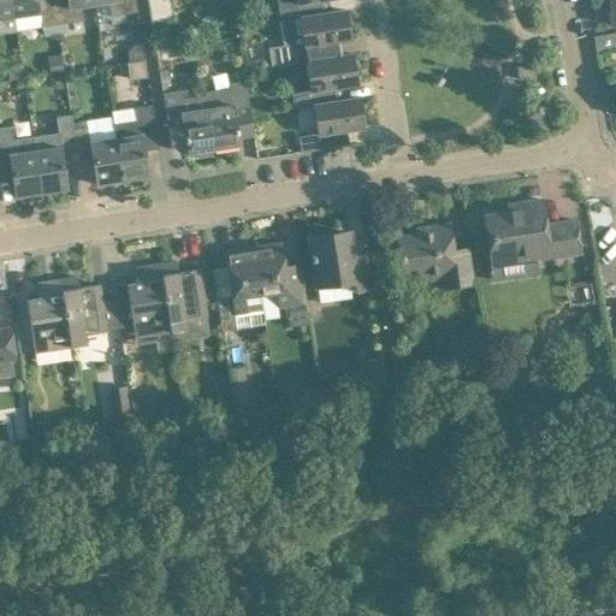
[(0,0),(0,18),(15,17),(11,0),(0,0)]
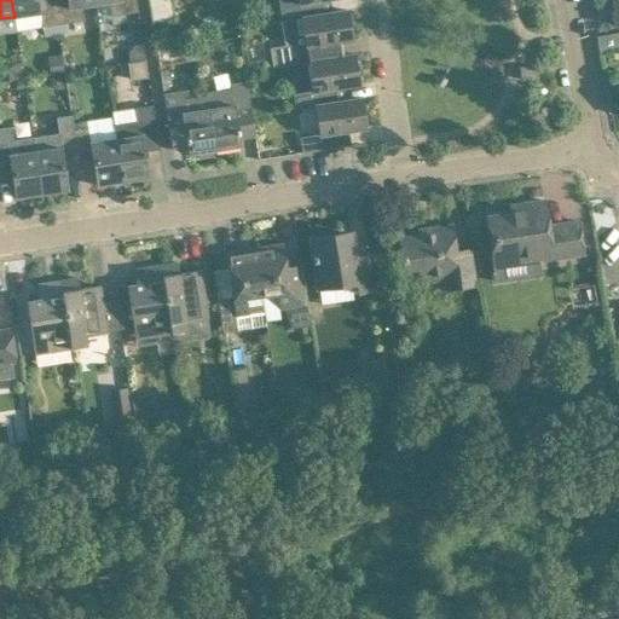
[(57,24),(53,0),(11,0),(15,17),(40,13),(42,27),(57,24)]
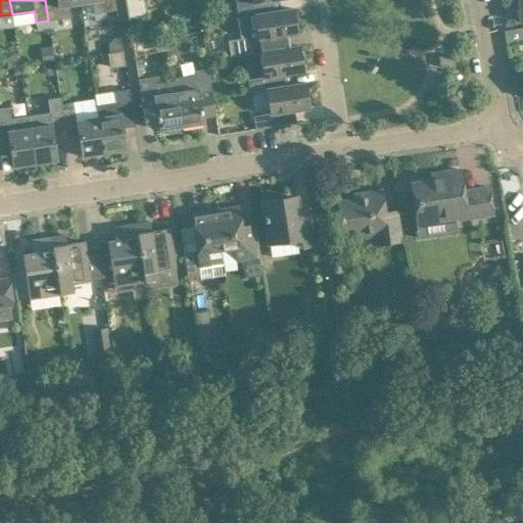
[(81,4),(80,0),(45,0),(48,20),(70,17),(69,5),(81,4)]
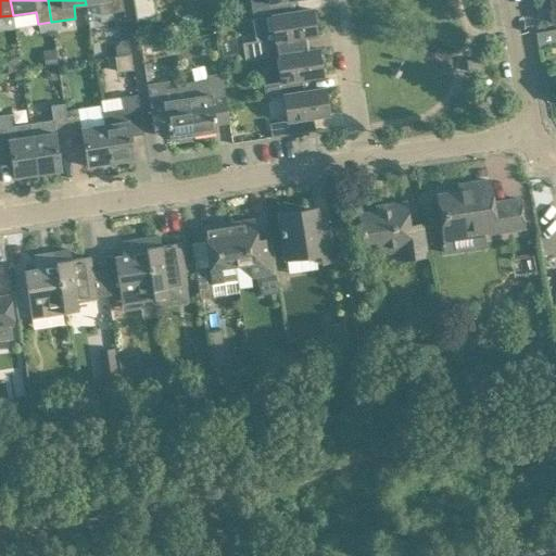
[(85,0),(86,4),(98,2),(100,15),(124,11),(122,0),(85,0)]
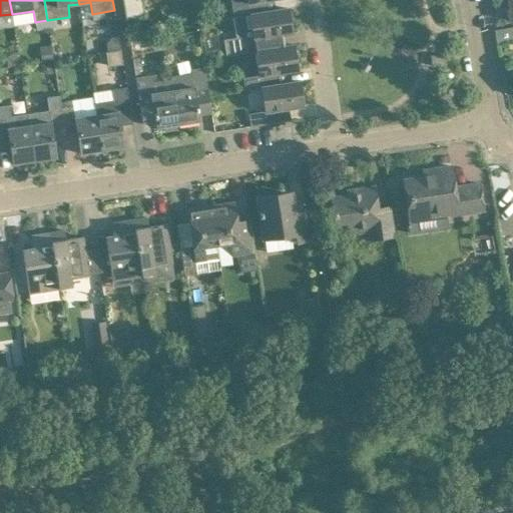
[(144,15),(141,0),(123,0),(126,18),(144,15)]
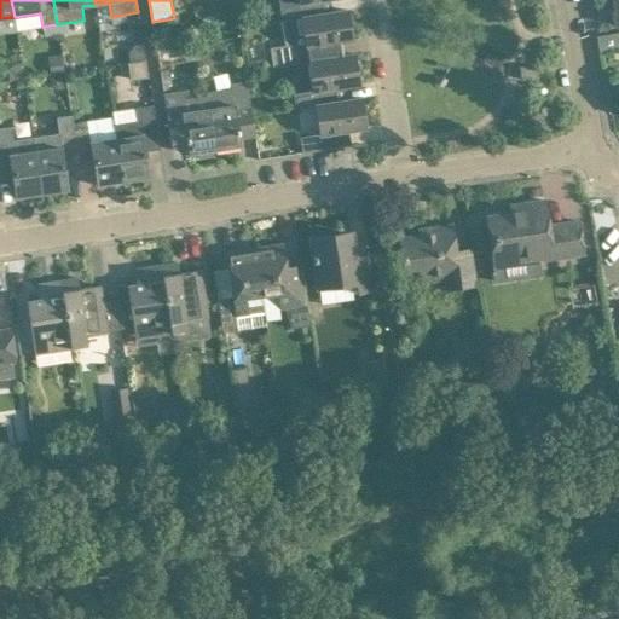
[(298,0),(299,4),(279,6),(282,22),(301,18),(320,16),(320,15),(318,0),(322,0),(298,0)]
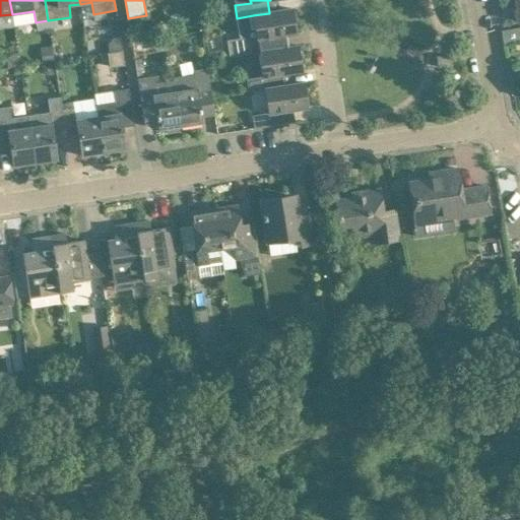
[(240,38),(226,40),(230,57),(237,56),(259,52),(275,50),(287,48),(285,36),(297,34),(295,21),(298,19),(297,14),(294,13),(294,9),(281,10),(269,12),(269,13),(253,15),(237,18),(240,38)]
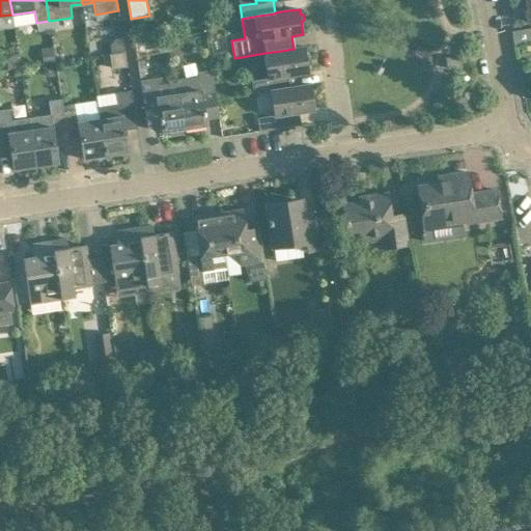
[(254,93),(270,91),(286,88),(284,76),(309,72),(307,59),(309,57),(309,52),(306,51),(305,47),(294,49),(281,51),(264,53),(268,78),(252,81),(254,93)]
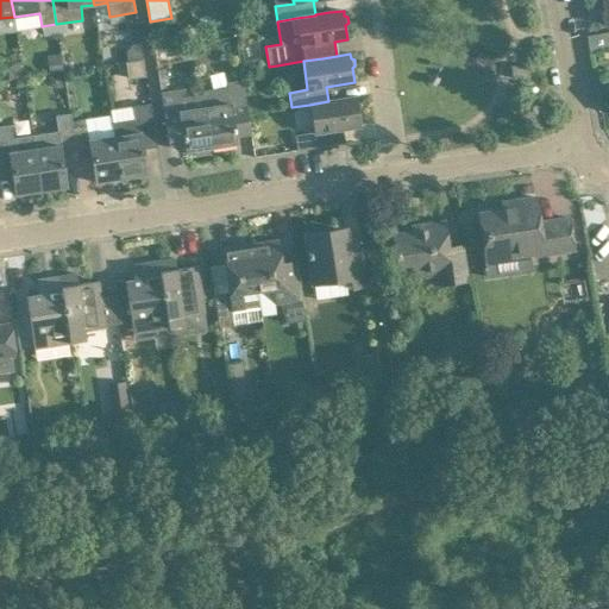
[(526,76),(526,75),(523,64),(512,67),(514,79),(526,76)]
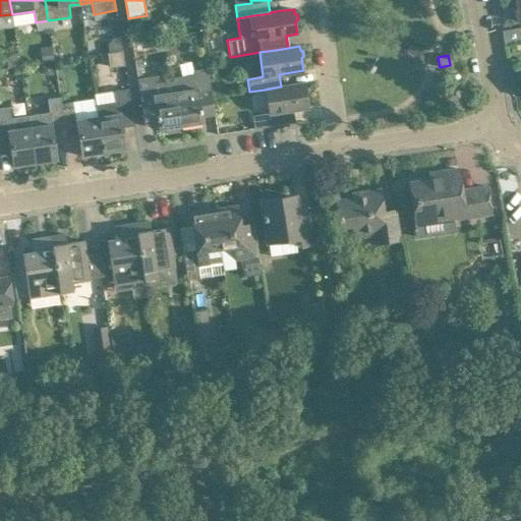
[(195,74),(174,77),(175,90),(181,126),(204,122),(203,116),(214,114),(215,114),(215,113),(213,102),(210,81),(209,72),(209,69),(195,71),(195,74)]
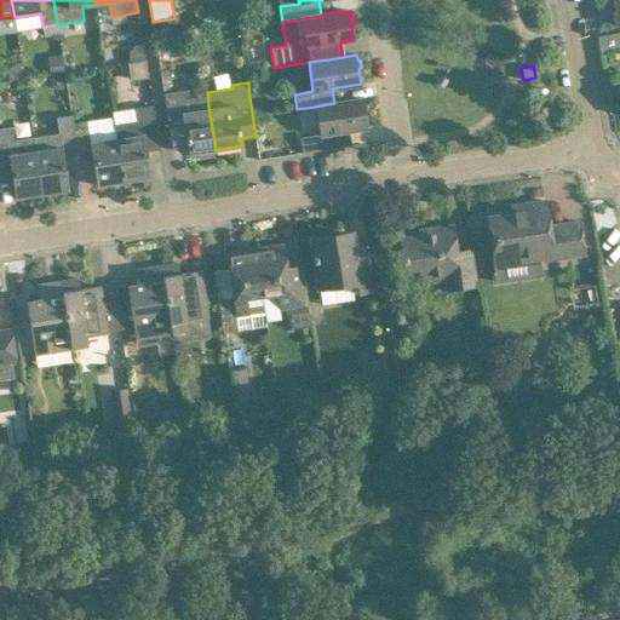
[(213,150),(216,150),(208,107),(207,92),(189,95),(189,91),(164,96),(172,149),(188,147),(189,154),(197,153),(199,158),(213,155),(213,150)]
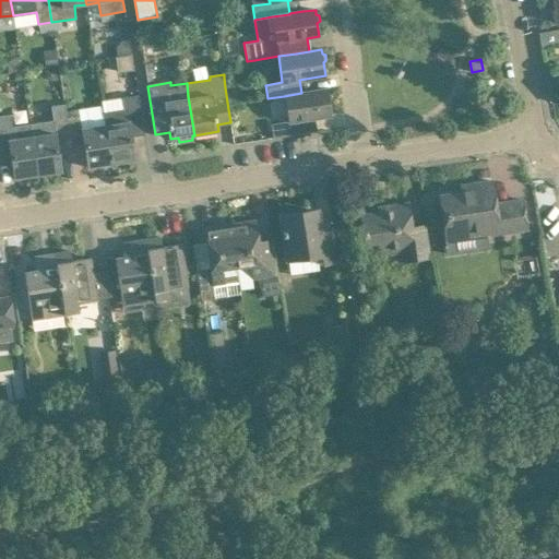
[(328,88),(301,93),(284,96),(288,121),(271,123),(273,139),(308,133),(306,119),(332,116),(330,102),(332,100),(331,95),(328,94),(328,88)]
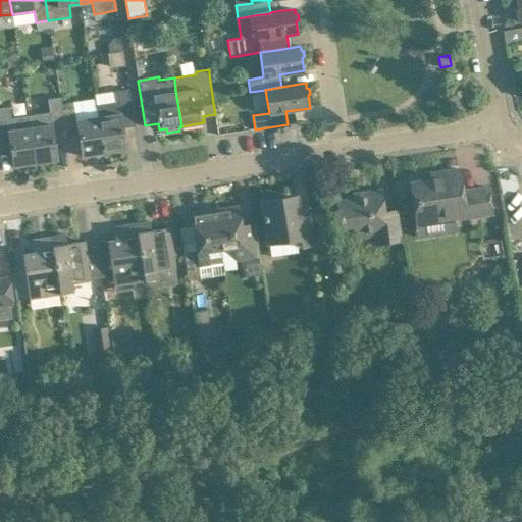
[(104,153),(126,149),(123,127),(136,126),(129,89),(115,91),(117,102),(97,105),(99,117),(104,153)]
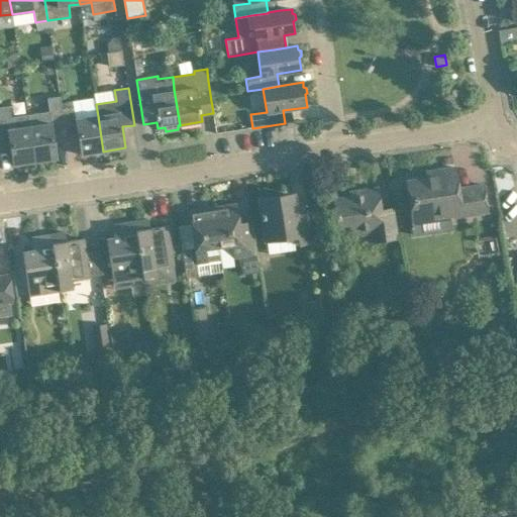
[(49,111),(39,113),(28,114),(35,162),(58,158),(55,137),(66,135),(63,109),(62,109),(60,96),(47,98),(49,111)]
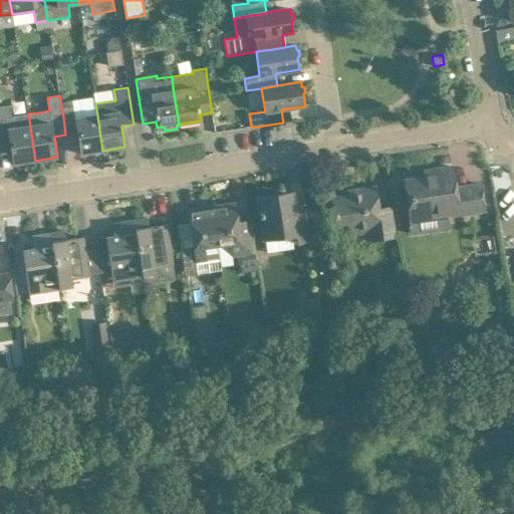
[(0,145),(10,144),(13,164),(35,161),(28,113),(12,116),(11,105),(0,106),(0,145)]
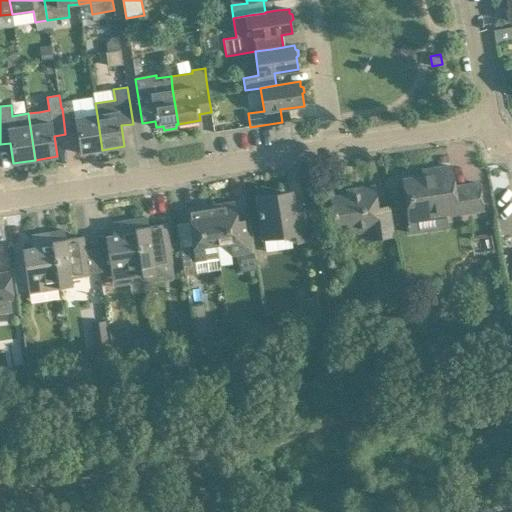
[(74,106),(62,108),(65,134),(77,132),(80,153),(102,150),(97,115),(75,118),(74,106)]
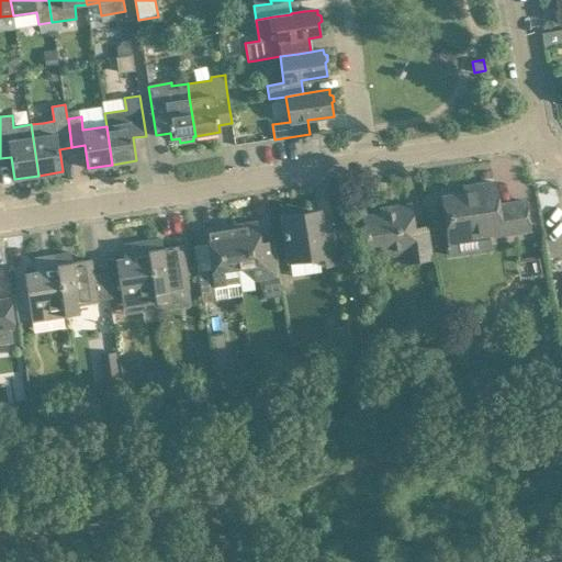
[(530,231),(529,223),(526,201),(498,205),(495,182),(478,186),(479,191),(442,198),(449,243),(530,231)]
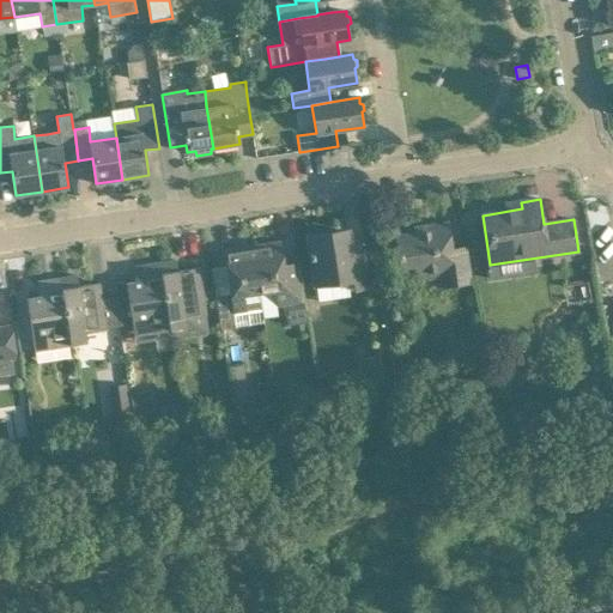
[(472,283),(469,271),(466,247),(451,249),(448,223),(416,228),(416,232),(396,236),(402,277),(441,271),(443,287),(472,283)]
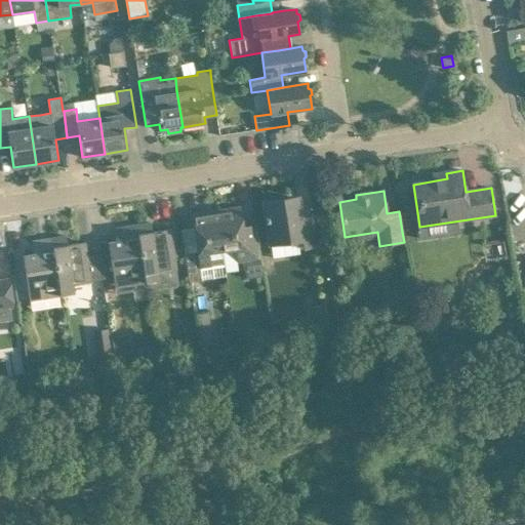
[(297,198),(265,203),(267,216),(265,217),(266,223),(268,221),(271,242),(271,246),(273,257),(299,254),(298,247),(303,247),(305,247),(317,245),(315,236),(314,231),(311,210),(299,212),(297,198)]
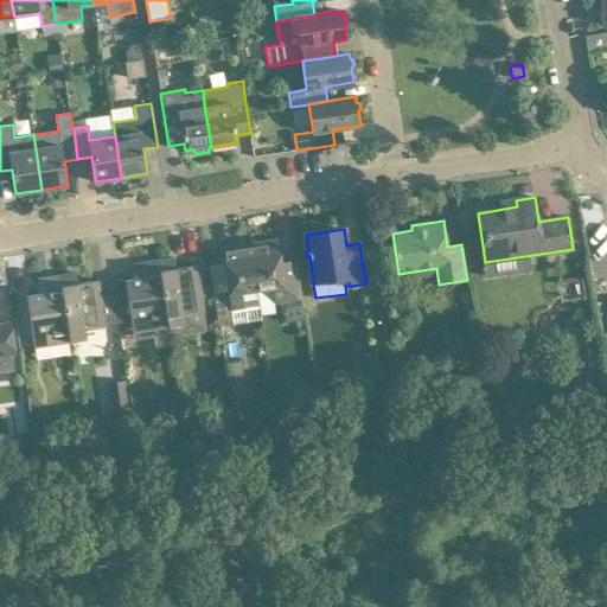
[(278,240),(250,243),(257,291),(272,288),(274,304),(280,302),(287,324),(305,320),(301,299),(299,283),(295,260),(281,262),(278,240)]
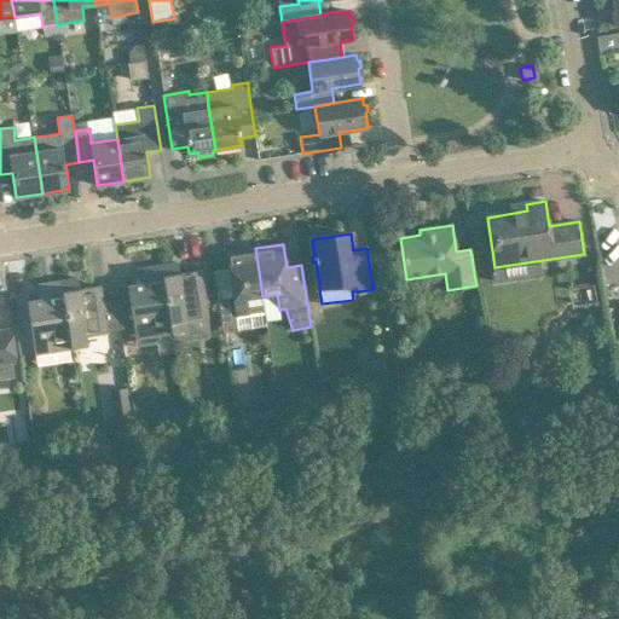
[(226,253),(229,270),(232,296),(219,299),(223,323),(224,333),(238,330),(236,316),(265,312),(262,296),(255,248),(226,253)]
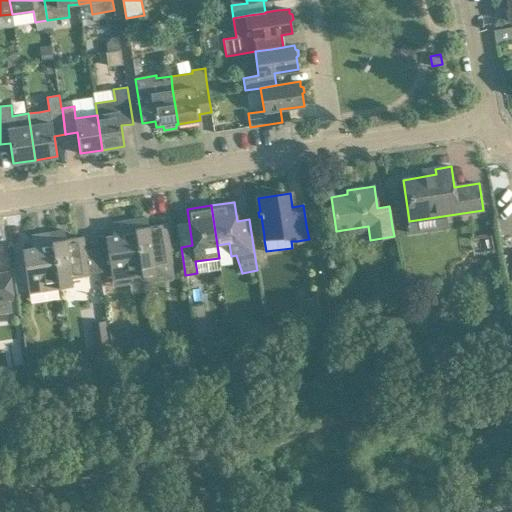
[(148,217),(134,219),(143,276),(155,274),(154,266),(172,263),(169,243),(166,224),(149,226),(148,217)]
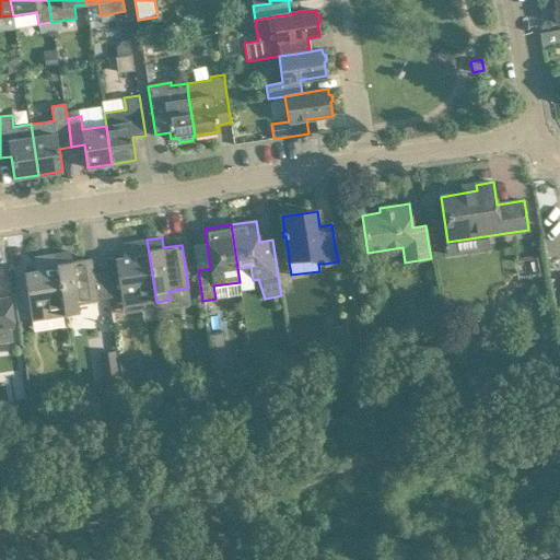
[(115,259),(118,281),(123,307),(156,302),(147,240),(125,244),(127,257),(115,259)]
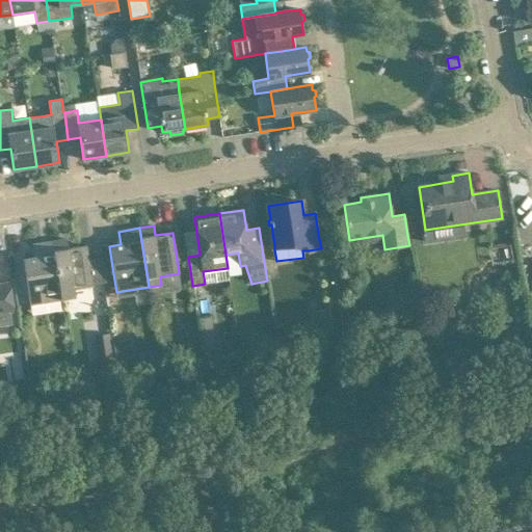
[(53,241),(62,300),(75,298),(74,289),(92,287),(89,266),(86,245),(69,248),(67,239),(53,241)]
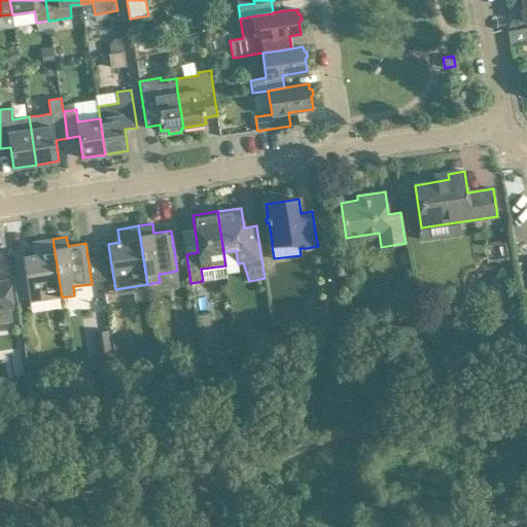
[(53,239),(32,242),(34,255),(23,257),(26,277),(30,302),(62,297),(53,239)]
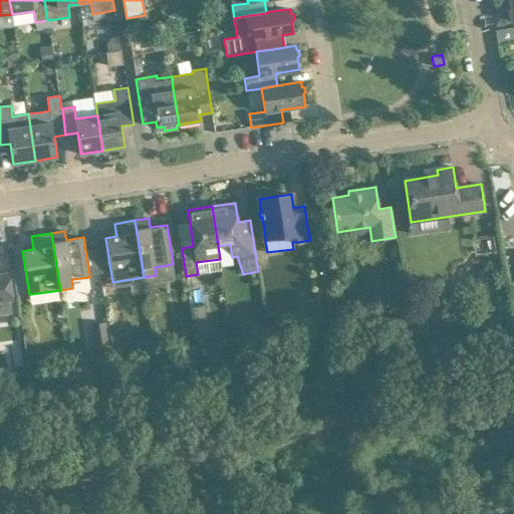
[(0,301),(12,300),(12,294),(9,274),(0,275),(0,301)]
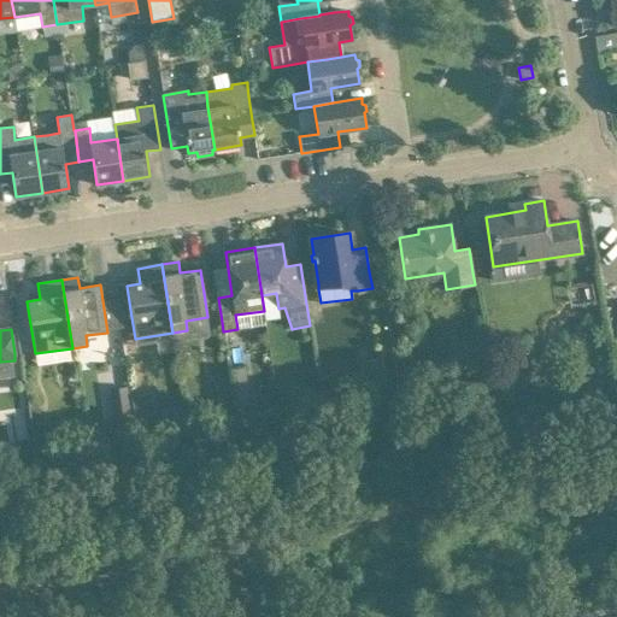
[(244,366),(229,369),(230,377),(234,406),(235,411),(251,409),(250,404),(244,366)]
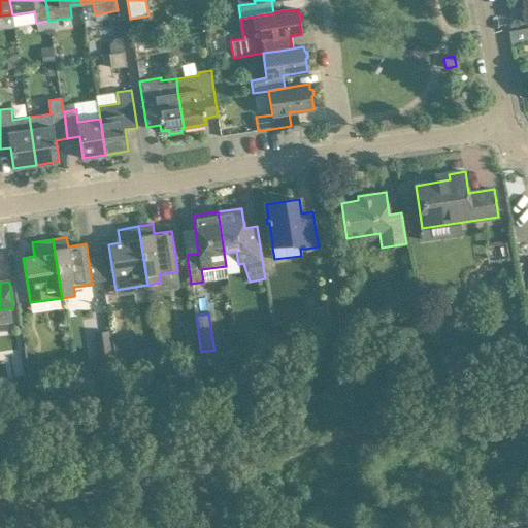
[(197,323),(184,325),(187,350),(189,361),(202,359),(201,352),(200,348),(197,323)]
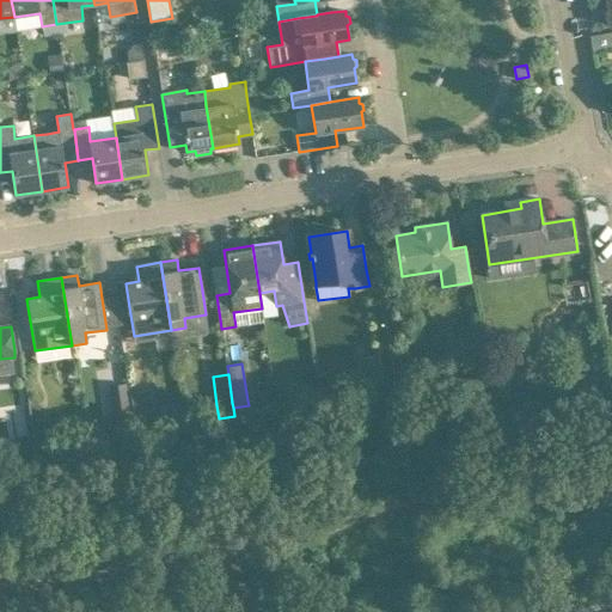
[(110,385),(115,421),(115,424),(133,422),(132,418),(127,383),(110,385)]
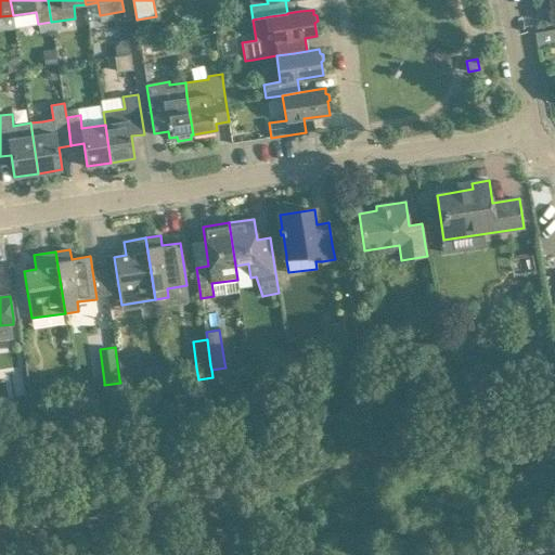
[(117,356),(121,378),(121,382),(140,378),(140,376),(136,352),(117,356)]
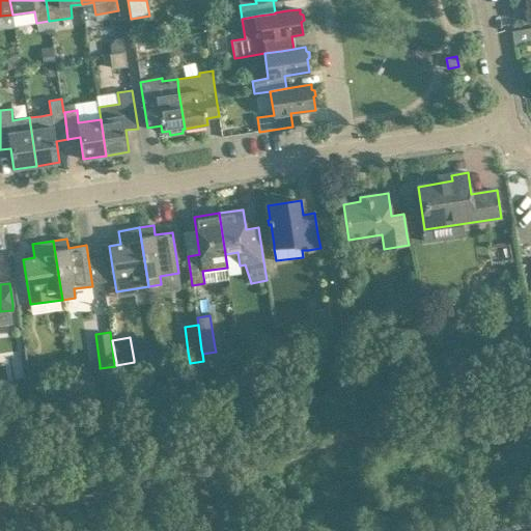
[(28,376),(11,379),(18,413),(33,411),(28,376)]
